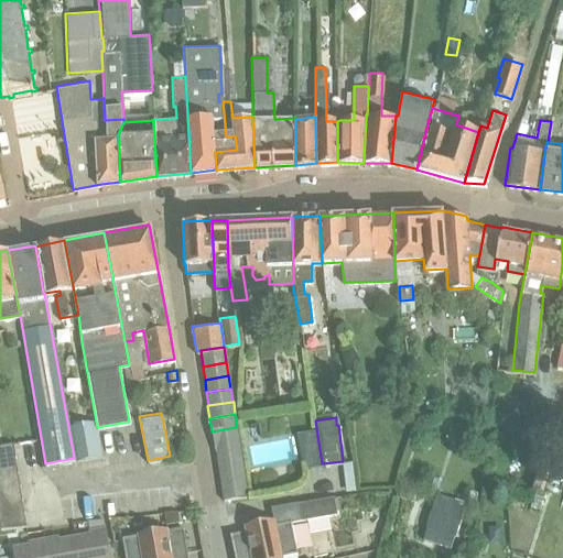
[(68,424),(74,458),(100,453),(96,419),(68,424)]
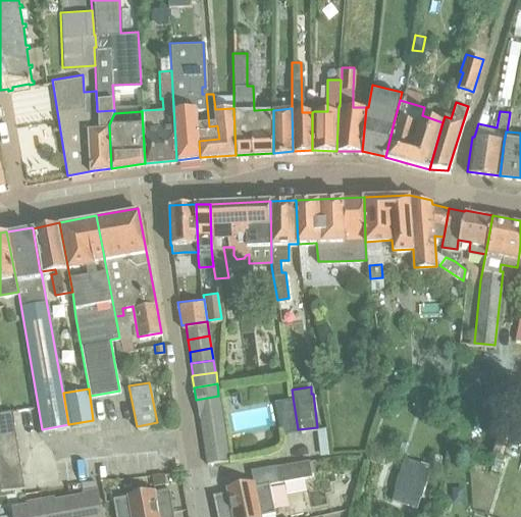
[(218,396),(196,400),(198,412),(220,408),(219,406),(218,396)]
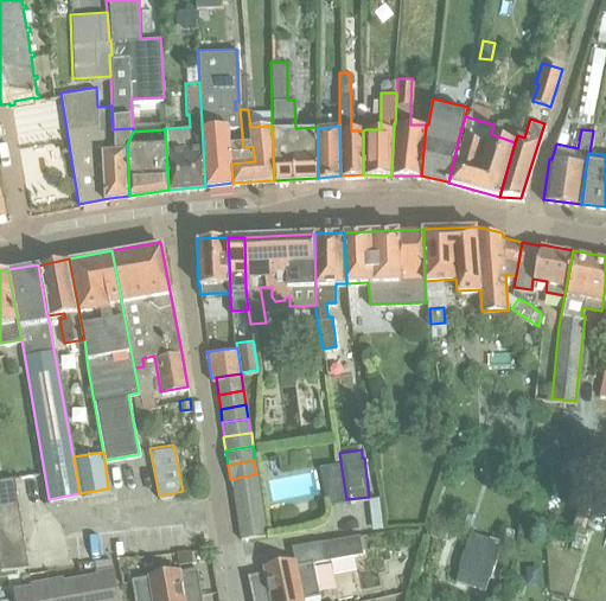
[(340,461),(340,460),(323,464),(329,503),(346,499),(340,461)]
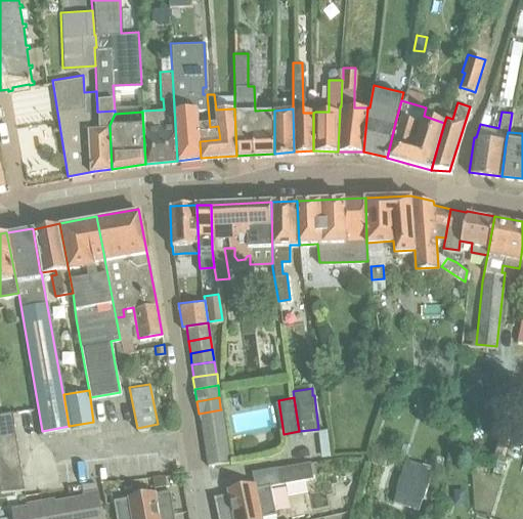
[(0,440),(16,438),(12,409),(0,412),(0,440)]
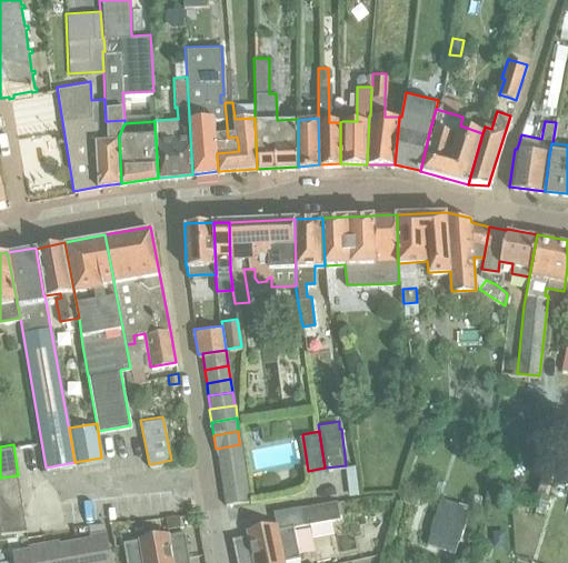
[(240,444),(216,449),(216,452),(217,451),(218,462),(241,458),(240,444)]
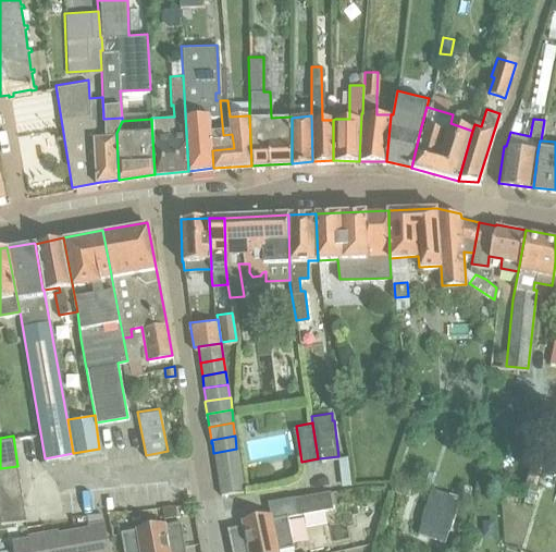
[(534,453),(536,445),(523,441),(520,449),(534,453)]
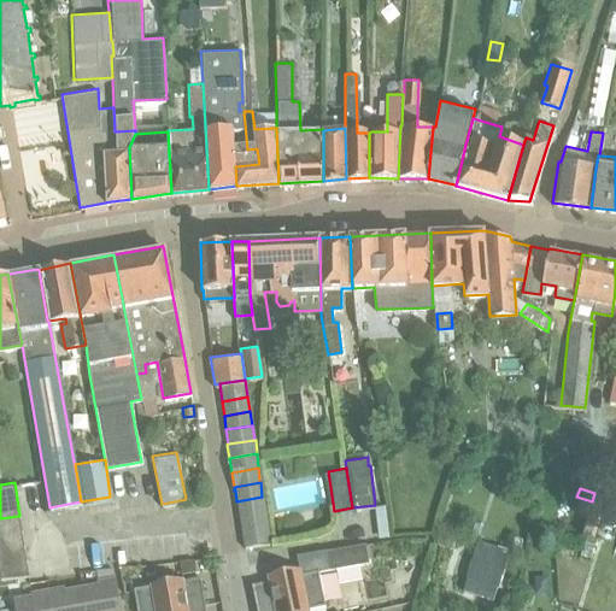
[(265,511),(262,497),(236,501),(239,516),(265,511)]
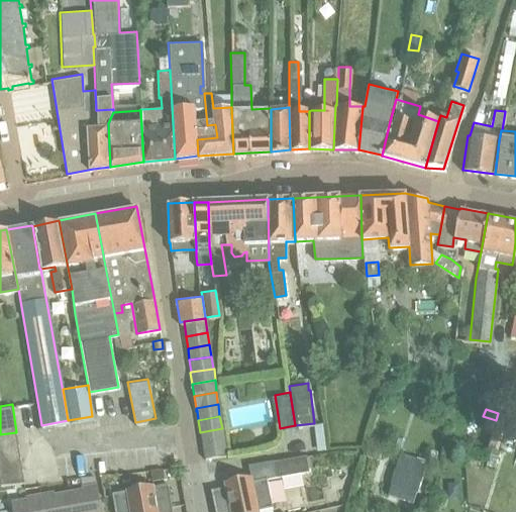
[(487,446),(496,448),(504,424),(494,421),(487,446)]
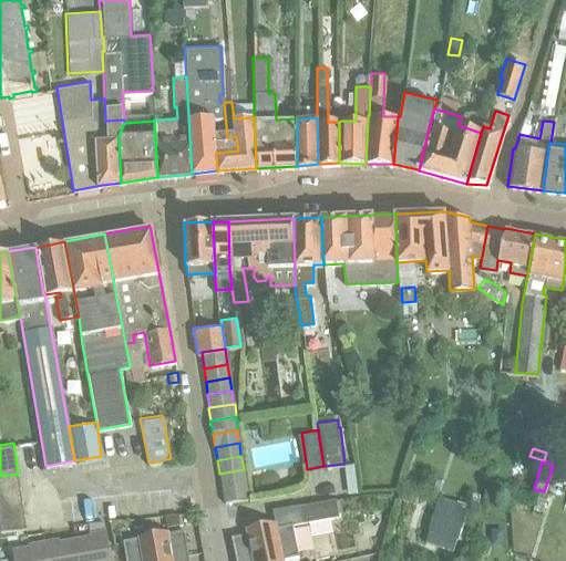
[(244,469),(219,474),(222,486),(246,482),(244,469)]
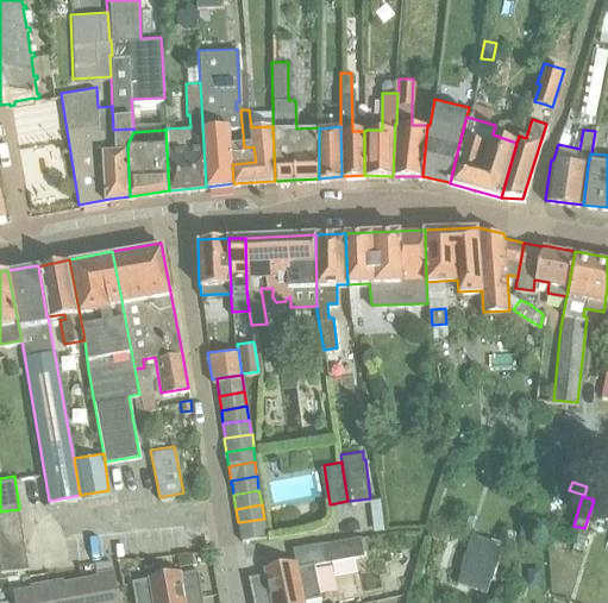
[(0,526),(22,522),(19,509),(0,512),(0,526)]
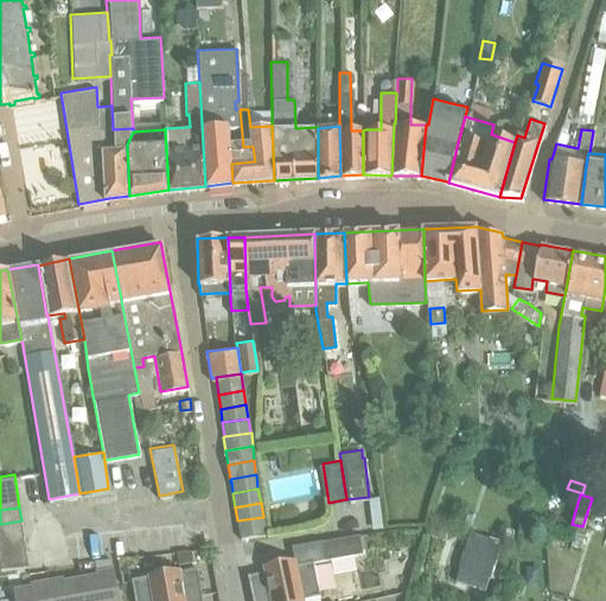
[(263,517),(237,520),(240,535),(266,531),(263,517)]
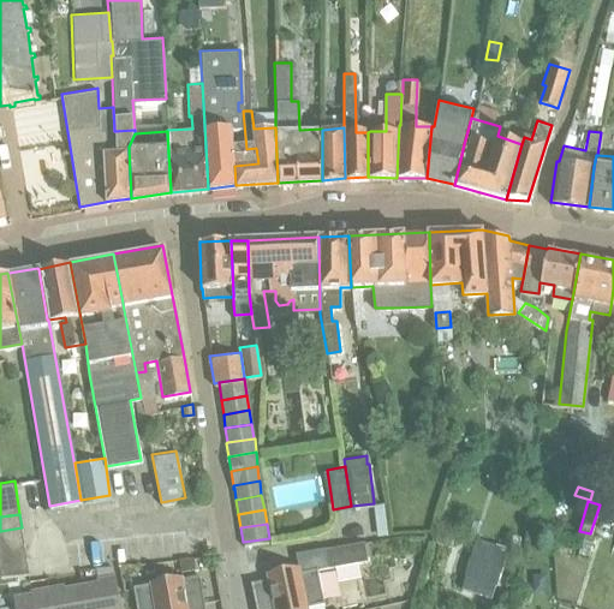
[(0,545),(24,542),(22,527),(0,531),(0,545)]
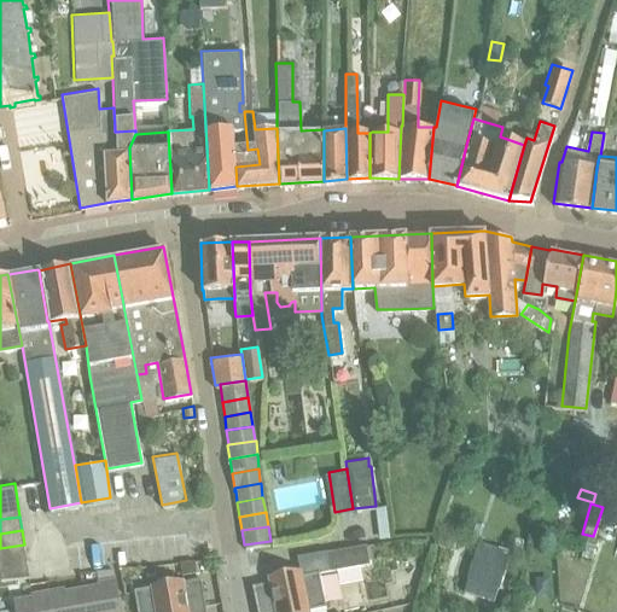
[(467,577),(464,590),(492,599),(496,586),(499,586),(510,549),(477,540),(466,576),(467,577)]
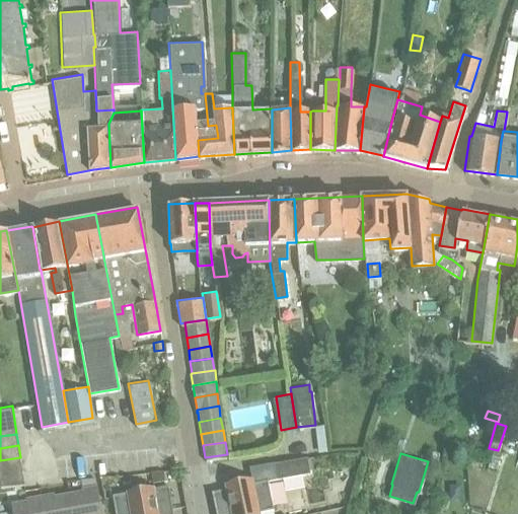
[(491,454),(488,465),(493,467),(497,456),(491,454)]
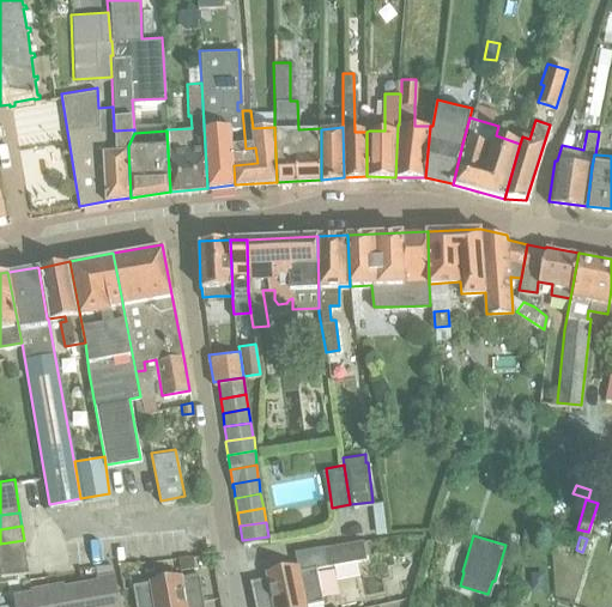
[(362,539),(295,551),(297,563),(298,569),(315,565),(316,566),(365,557),(362,539)]
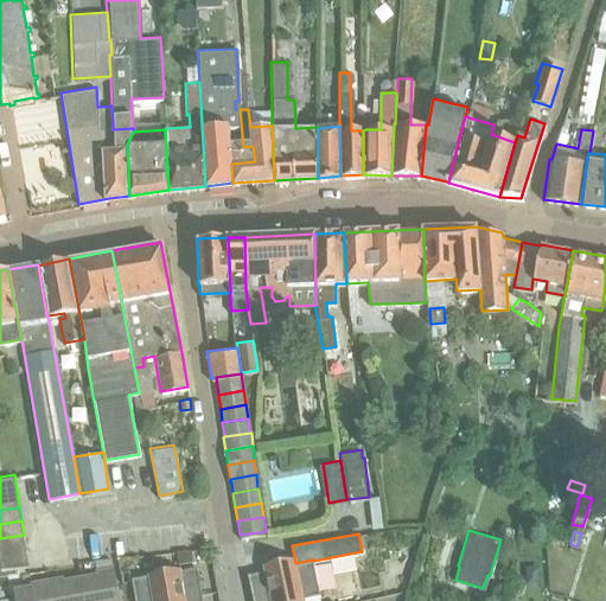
[(0,552),(26,549),(24,535),(0,538),(0,552)]
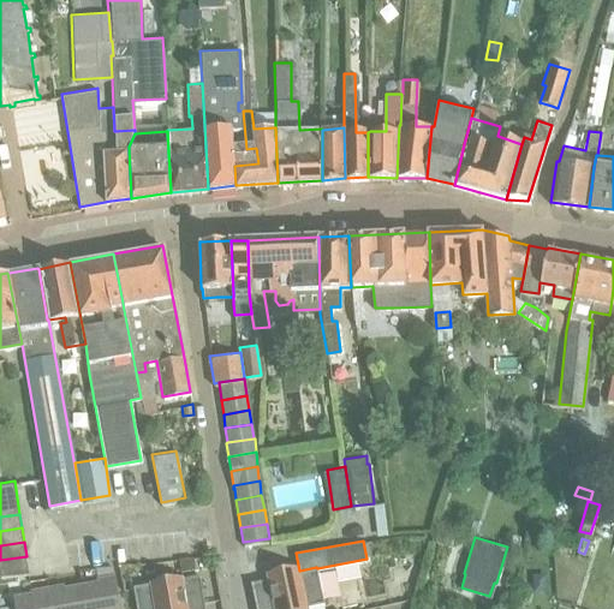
[(29,572),(27,556),(0,560),(0,573),(0,575),(29,572)]
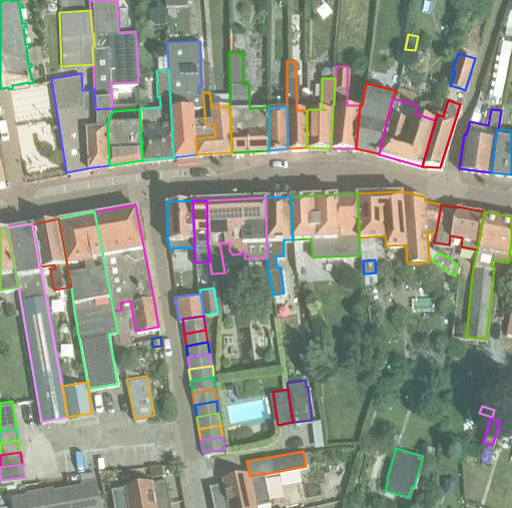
[(161,465),(148,467),(150,477),(163,475),(161,465)]
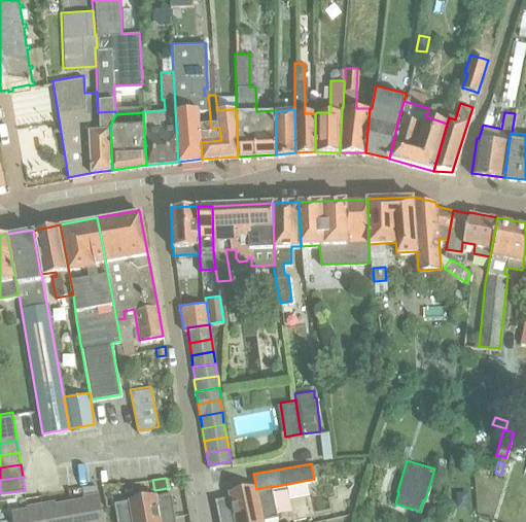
[(263,521),(263,519),(277,516),(271,486),(256,489),(255,484),(229,489),(230,495),(214,498),(219,521),(263,521)]
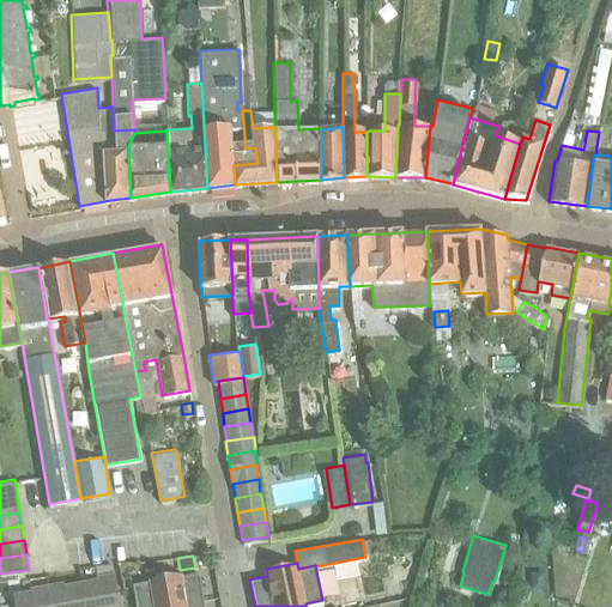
[(204,606),(199,571),(181,575),(181,572),(149,578),(150,580),(132,583),(135,606),(204,606)]
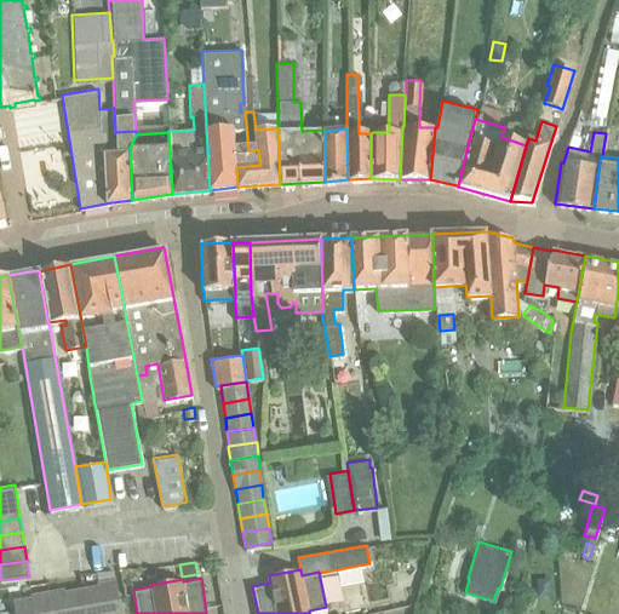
[(96,583),(97,585),(79,589),(84,613),(119,613),(114,579),(96,583)]
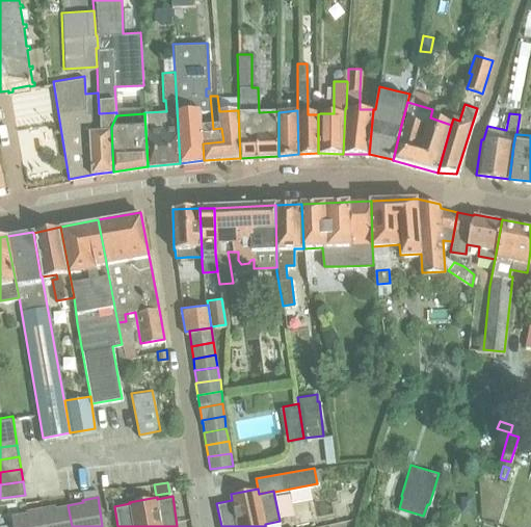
[(72,526),(68,505),(53,507),(52,504),(37,506),(41,526),(72,526)]
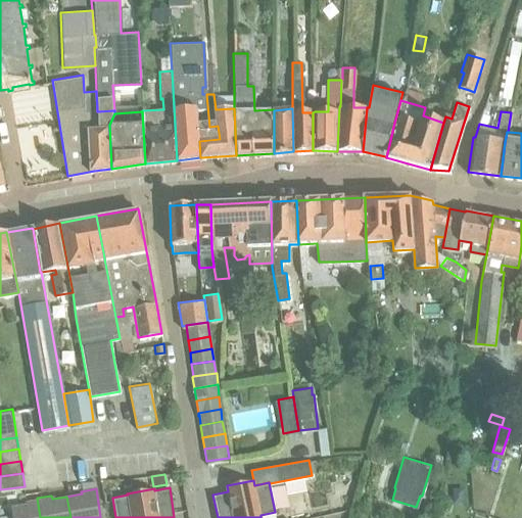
[(40,517),(37,498),(25,500),(25,503),(10,505),(12,514),(0,516),(0,517),(40,517)]
